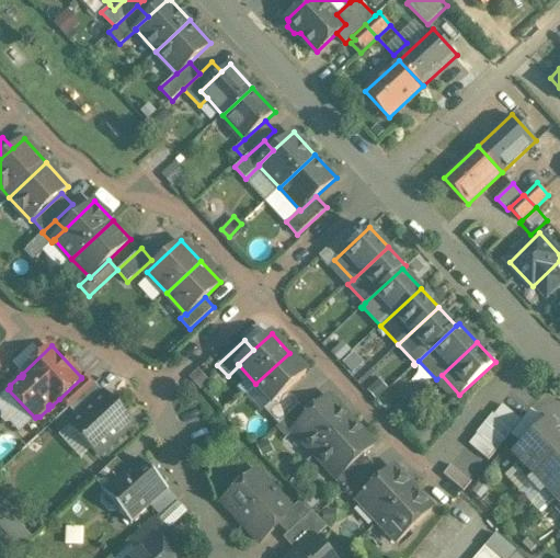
[(289,353),(255,384),(272,402),(273,403),(287,390),(307,372),(289,353)]
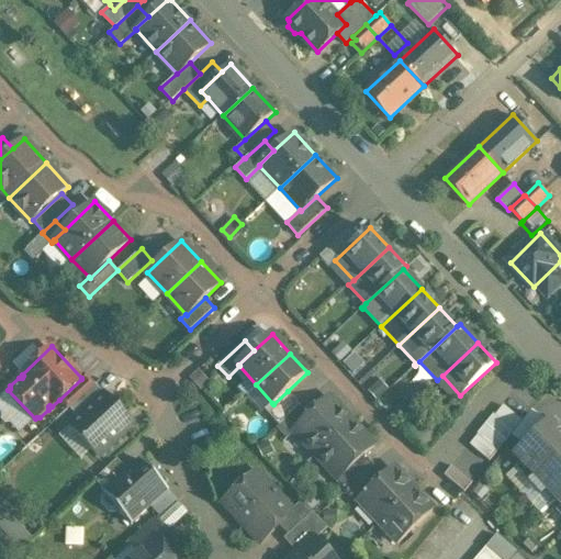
[(96,383),(87,372),(81,378),(81,379),(59,400),(68,409),(70,407),(96,383)]
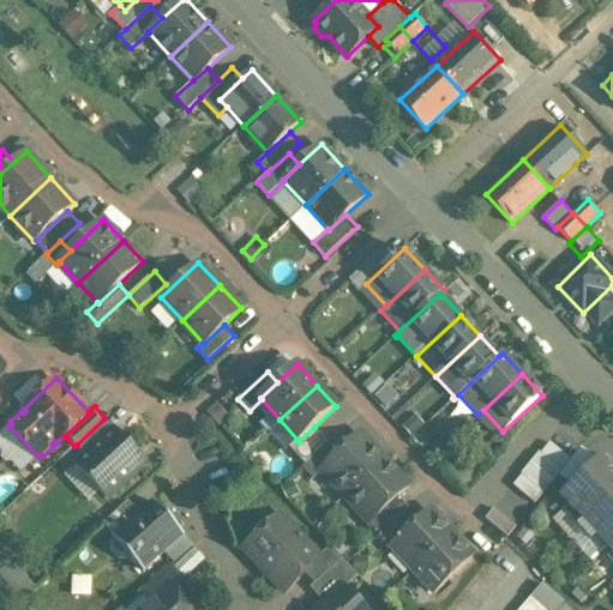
[(115,429),(104,418),(77,445),(86,456),(115,429)]
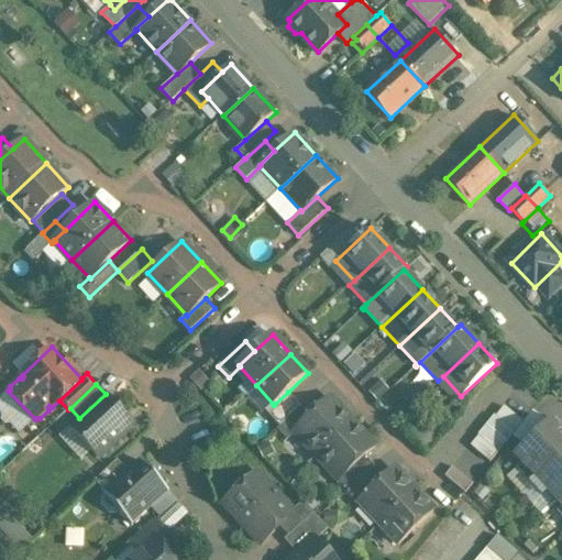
[(288,392),(274,405),(273,404),(266,410),(281,426),(301,406),(288,392)]
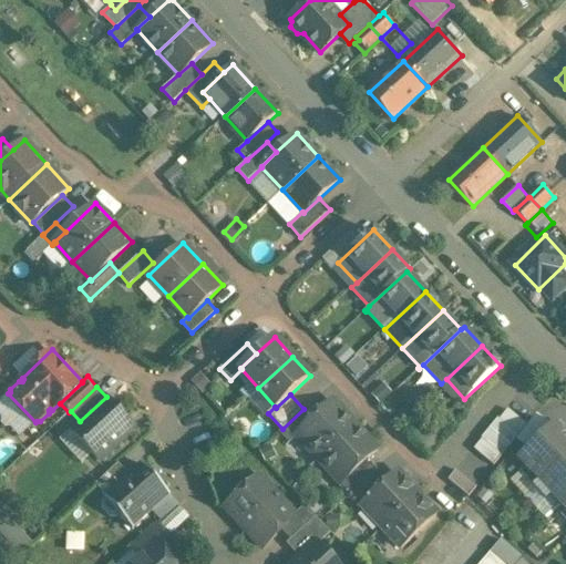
[(80,421),(70,430),(99,460),(135,426),(107,396),(80,421)]
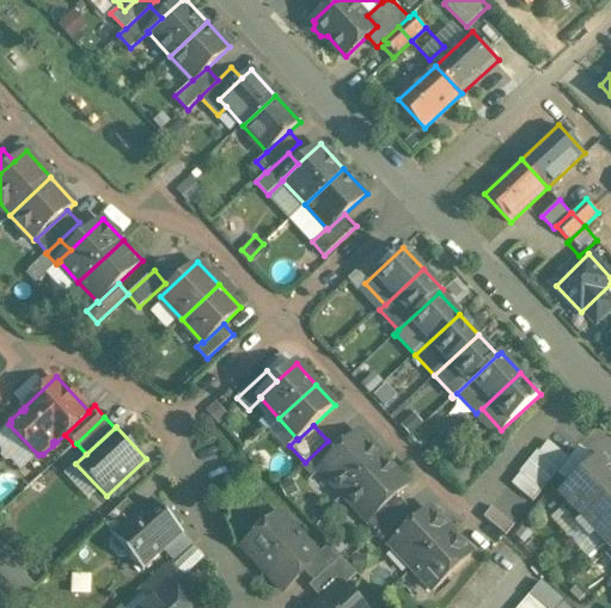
[(343,447),(321,467),(322,468),(344,493),(384,458),(360,431),(343,447)]
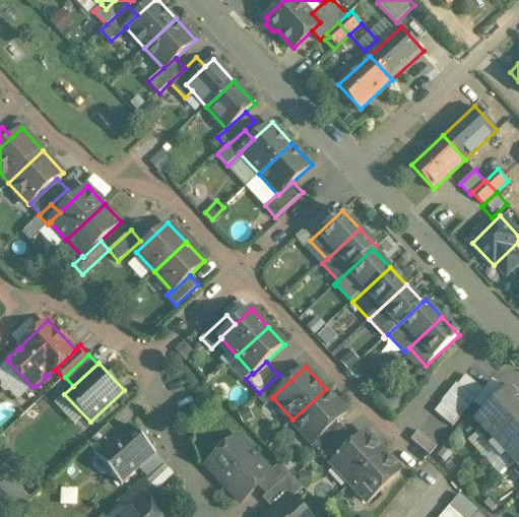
[(259,393),(257,395),(265,405),(273,398),(272,397),(292,380),(283,371),(278,375),(259,393)]
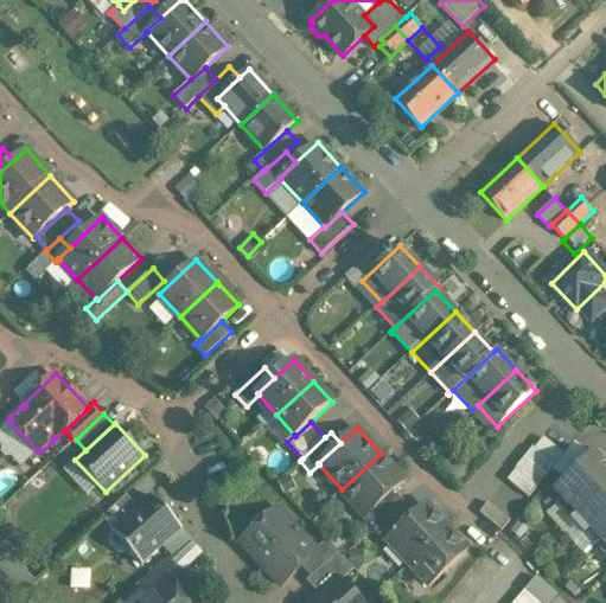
[(540,432),(508,478),(531,494),(563,448),(540,432)]
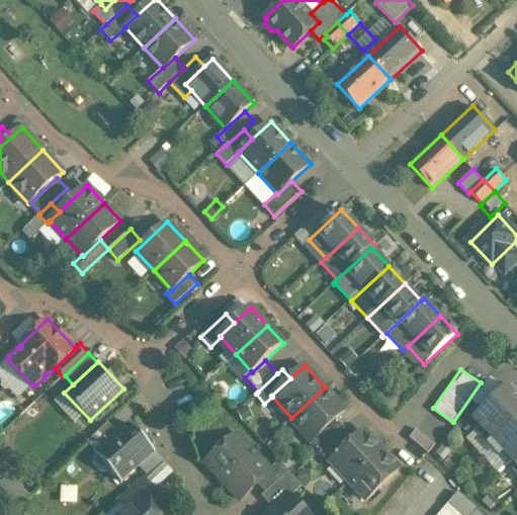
[(506,385),(471,417),(480,426),(476,430),(488,442),(516,415),(516,393),(514,394),(506,385)]
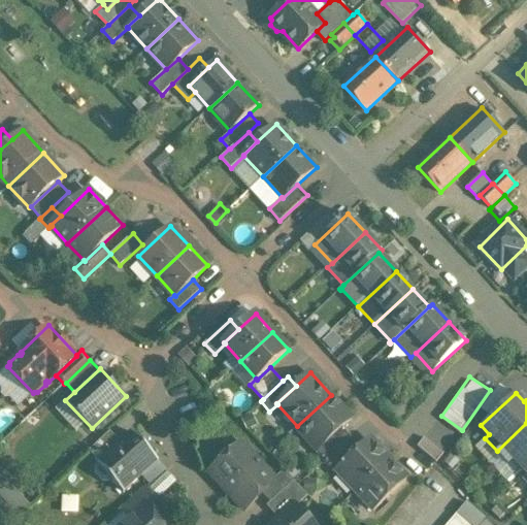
[(331,395),(297,426),(318,449),(319,449),(343,426),(353,418),(331,395)]
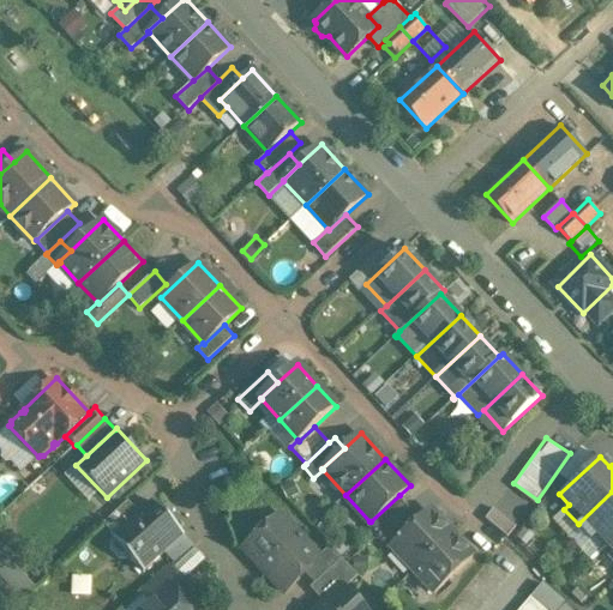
[(612,491),(578,524),(590,538),(595,533),(605,544),(612,536),(612,491)]
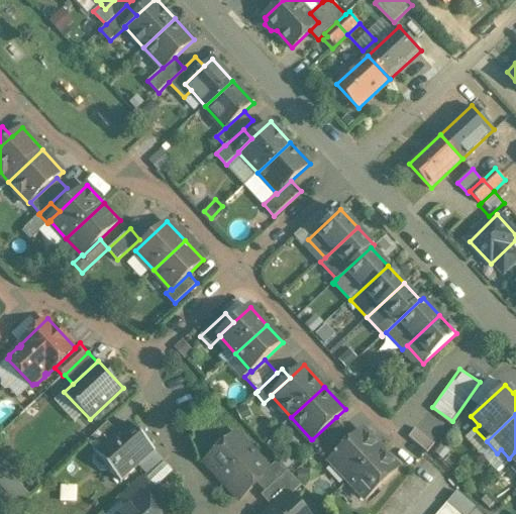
[(336,417),(312,439),(311,439),(309,441),(318,450),(344,426),(336,417)]
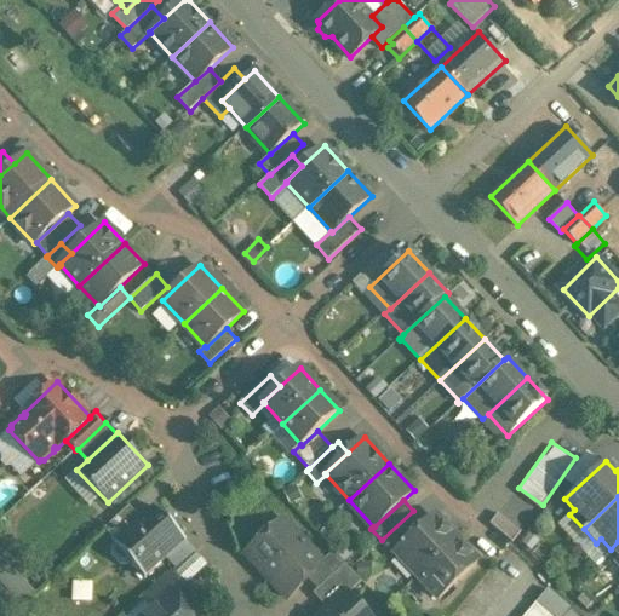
[(118,540),(115,542),(115,541),(113,542),(115,545),(113,547),(112,553),(121,563),(127,563),(130,560),(147,579),(148,576),(147,576),(185,541),(185,542),(188,541),(154,505),(153,506),(154,507),(142,518),(118,540)]
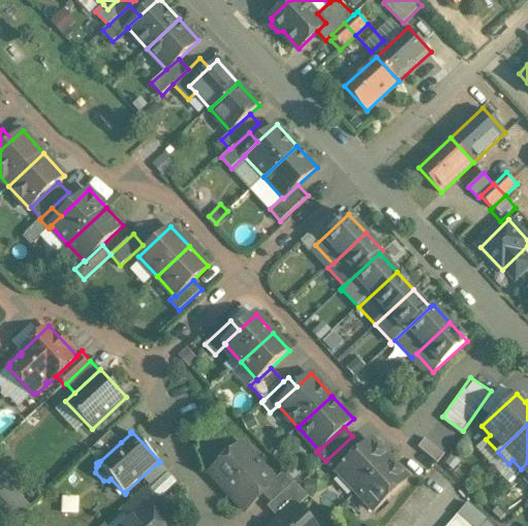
[(112,432),(90,451),(100,461),(121,442),(112,432)]
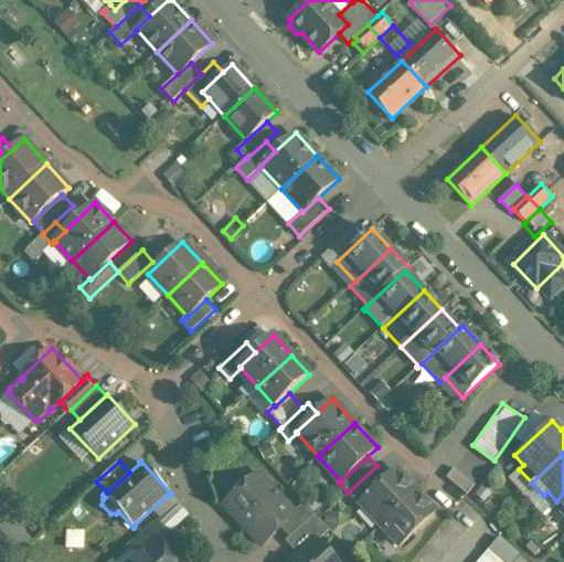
[(376,466),(348,492),(360,507),(362,505),(362,504),(389,479),(376,466)]
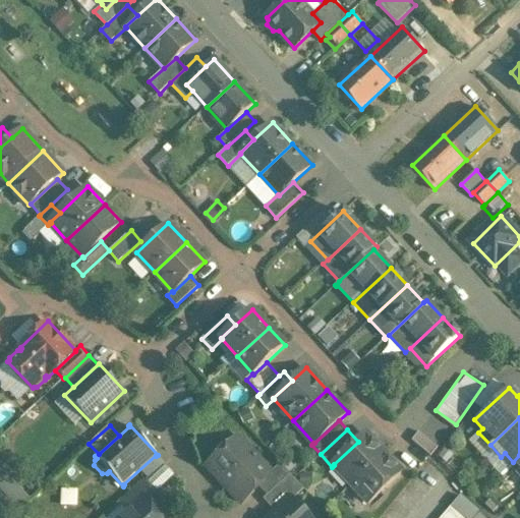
[(429,450),(435,444),(418,430),(413,438),(429,450)]
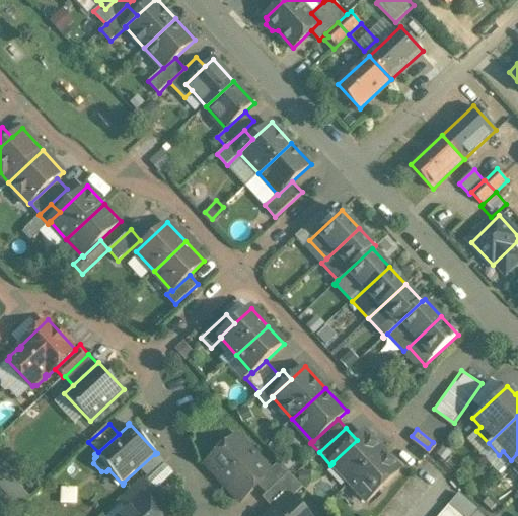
[(357,440),(333,462),(333,463),(351,482),(383,451),(366,432),(357,440)]
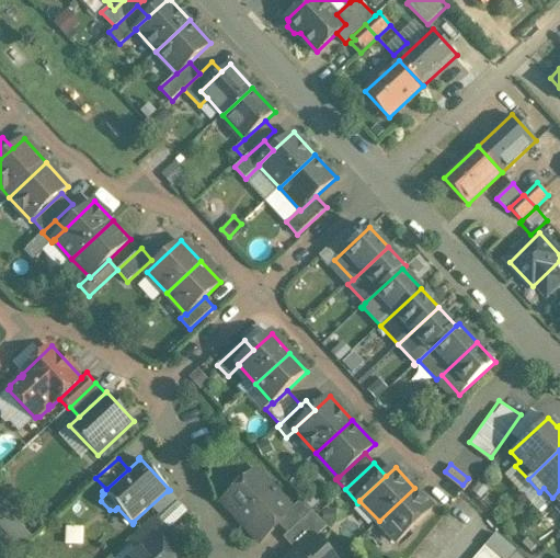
[(293,508),(259,471),(247,482),(243,479),(239,479),(235,484),(233,488),(237,491),(225,503),(259,541),(278,522),(294,509),(293,508)]
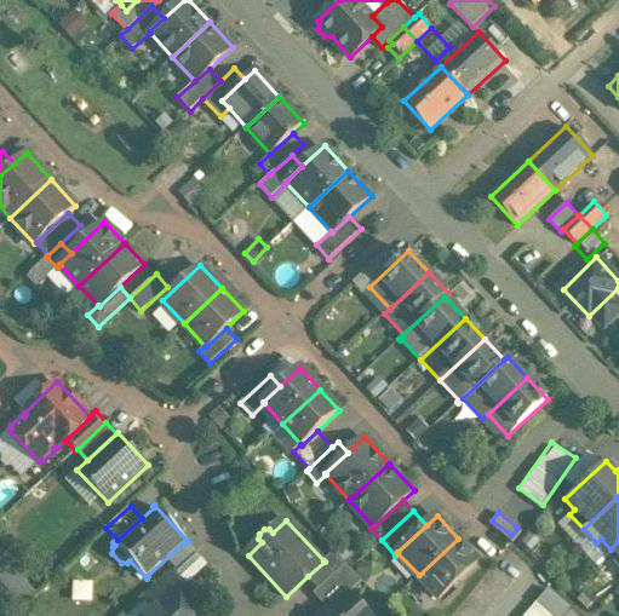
[(458,539),(419,575),(439,597),(479,560),(458,539)]
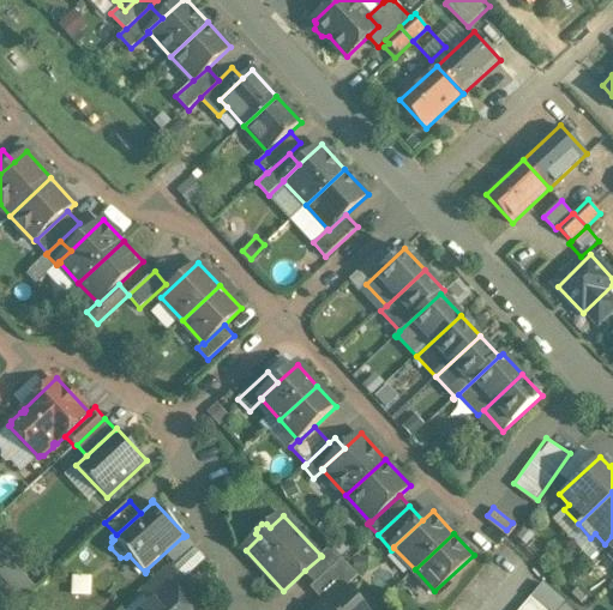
[(331,545),(320,555),(322,556),(305,571),(317,583),(342,557),(331,545)]
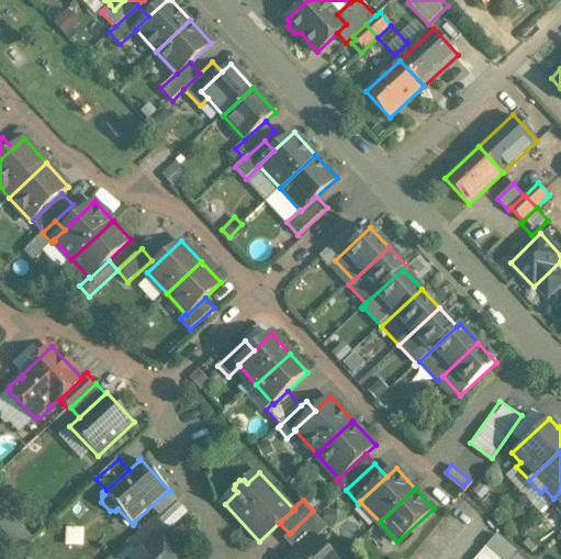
[(290,534),(284,538),(298,551),(314,537),(315,539),(328,527),(313,511),(290,534)]
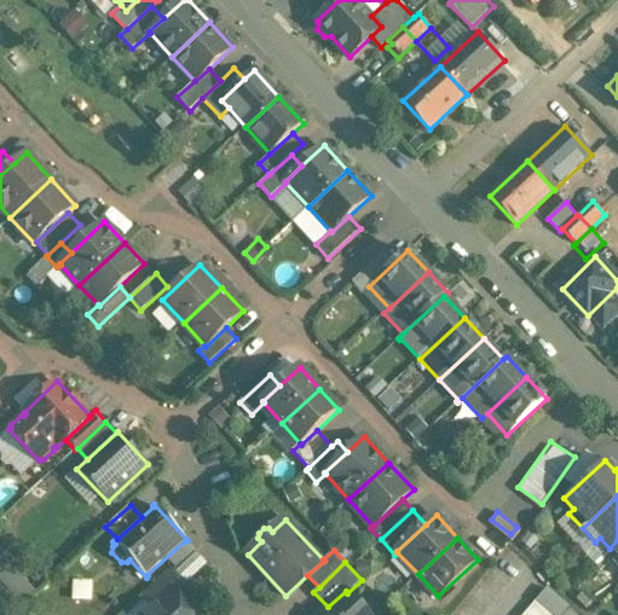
[(172,573),(146,596),(155,607),(172,591),(177,596),(185,589),(185,585),(174,573),(172,573)]
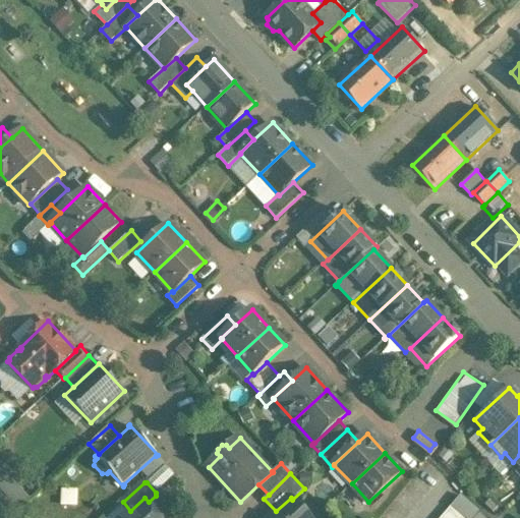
[(76,504),(77,490),(61,488),(60,503),(76,504)]
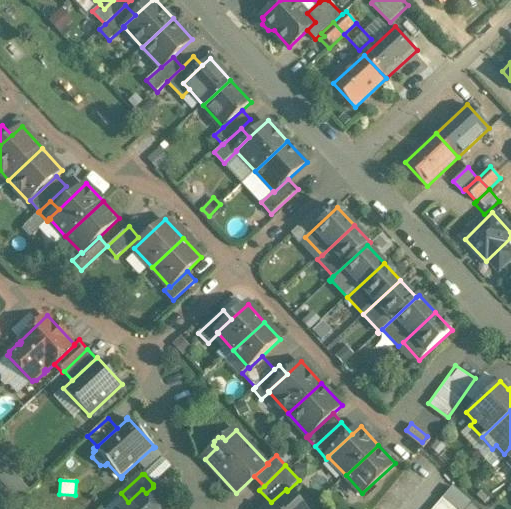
[(430,508),(460,508),(470,497),(450,483),(430,508)]
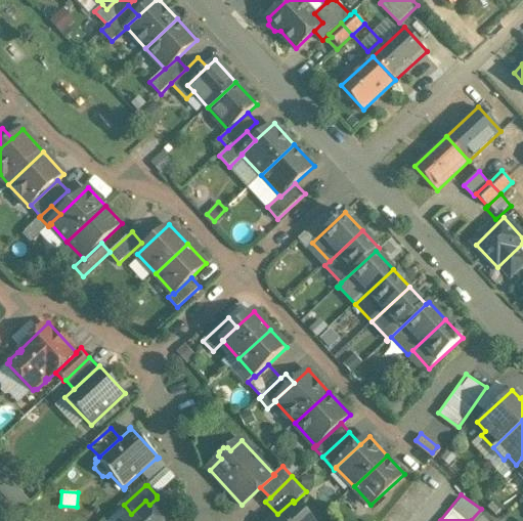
[(131,514),(123,520),(161,520),(162,516),(159,515),(149,505),(145,501),(131,514)]
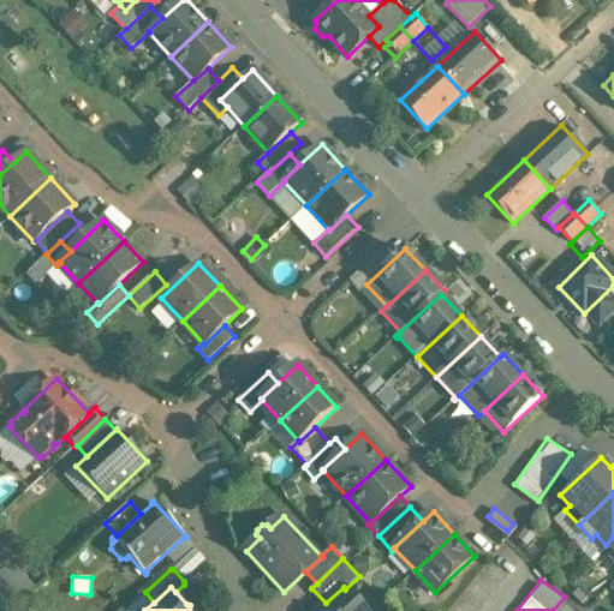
[(326,603),(316,610),(365,610),(345,589),(344,587),(326,603)]
